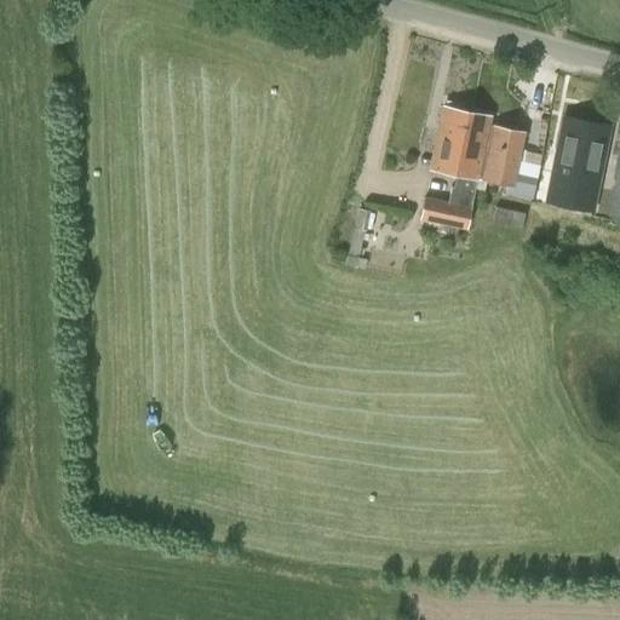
[(430,171),(455,176),(453,188),(451,187),(447,201),(423,197),(418,220),(422,222),(420,229),(446,234),(447,227),(466,230),(476,181),(477,181),(481,165),(472,160),(475,153),(466,149),(475,113),(443,107),(430,171)]
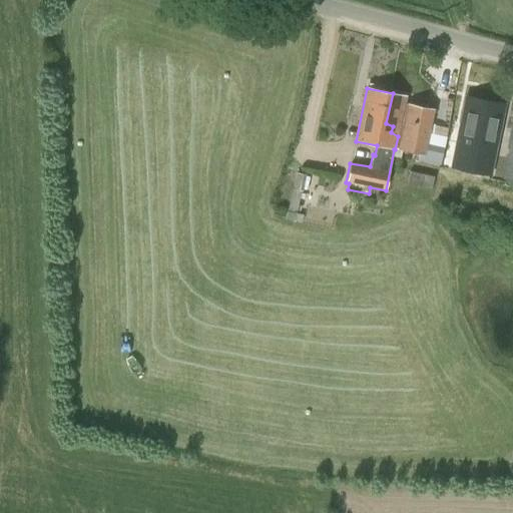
[(405,96),(393,93),(386,123),(393,126),(391,132),(398,136),(395,149),(419,154),(423,155),(426,144),(433,110),(404,104),(405,96)]
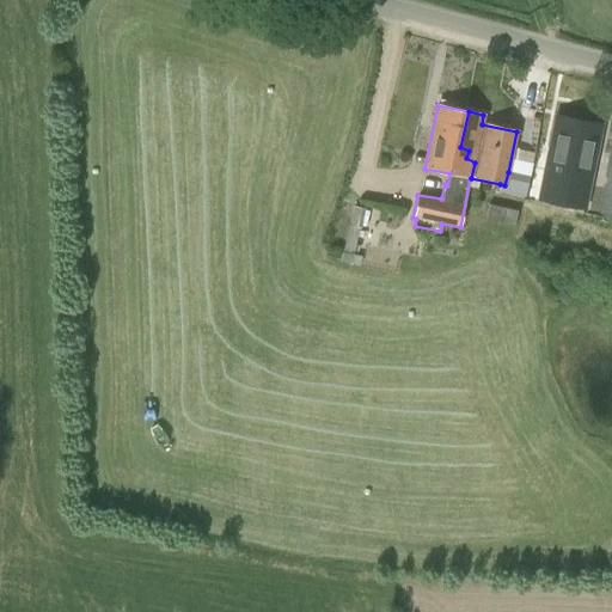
[(556,116),(544,176),(564,181),(560,203),(583,208),(600,124),(556,116)]
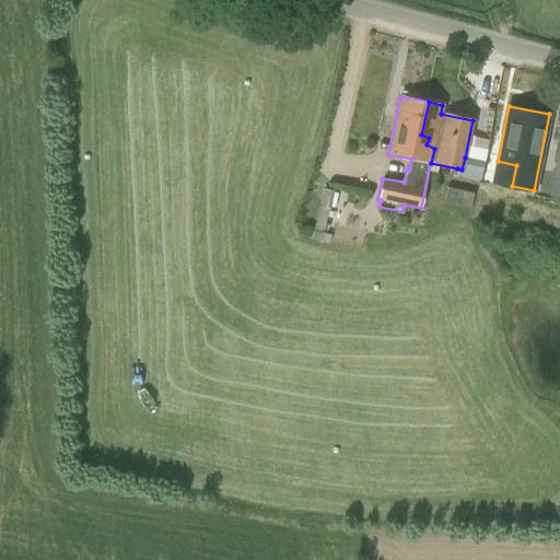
[(559,198),(559,129),(548,196),(559,198)]
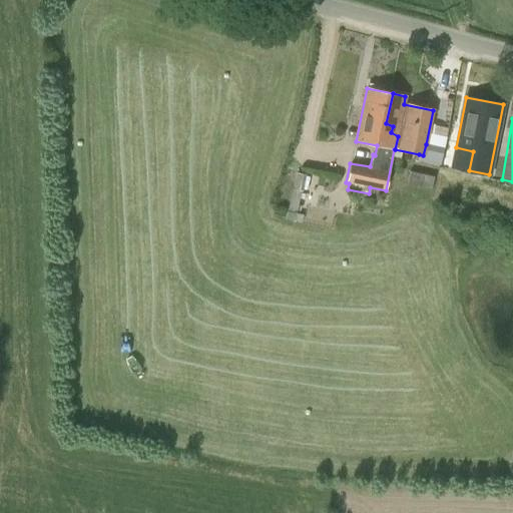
[(427,144),(426,144),(423,155),(419,154),(418,160),(440,164),(444,148),(427,144)]
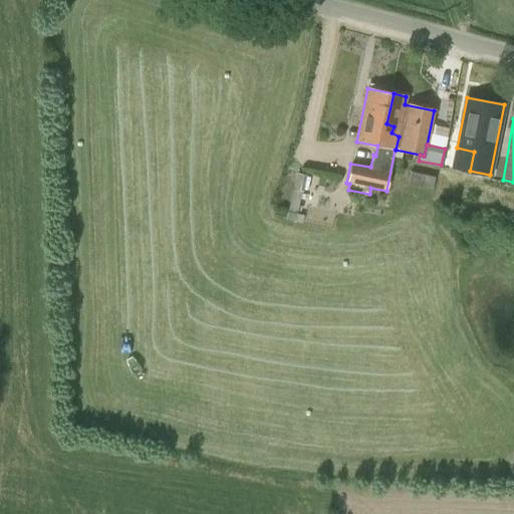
[(408,184),(432,190),(435,178),(411,172),(408,184)]
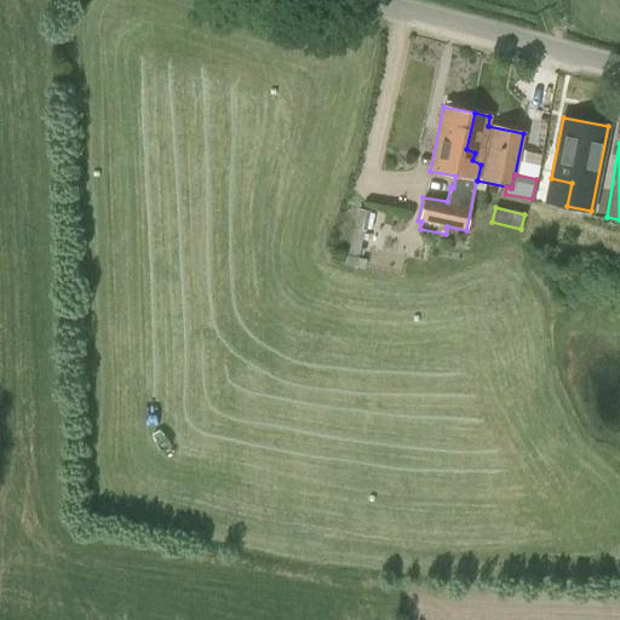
[(366,231),(369,211),(357,208),(354,229),(366,231)]
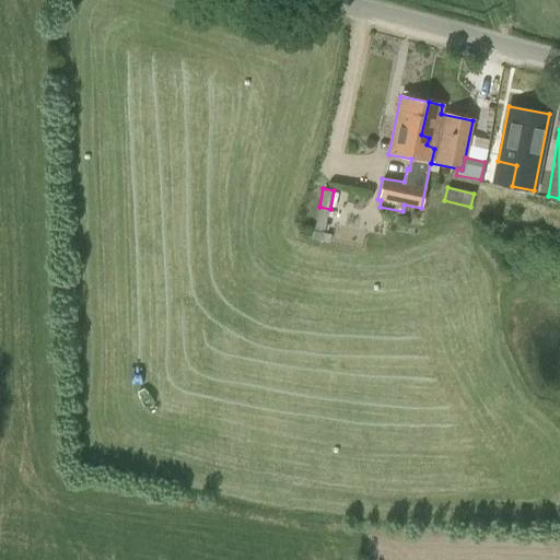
[(323,232),(328,209),(318,207),(313,229),(323,232)]
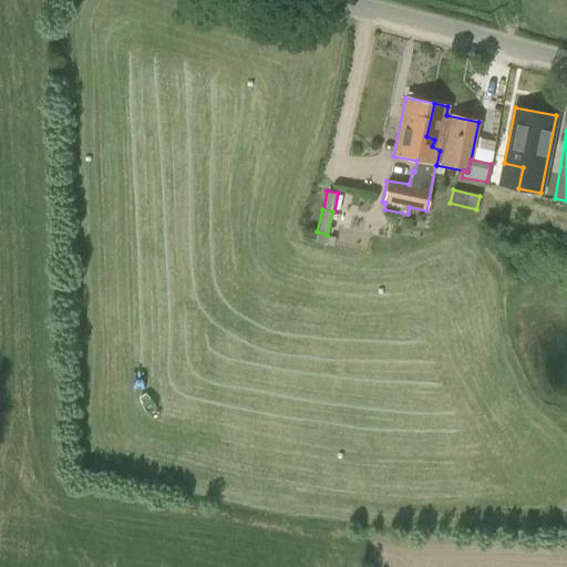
All buildings are outlined.
